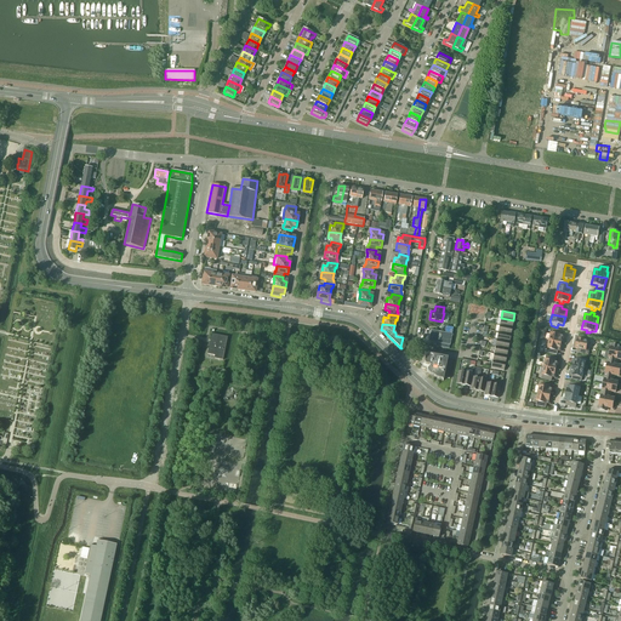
[(431,330),(428,342),(450,346),(453,334),(431,330)]
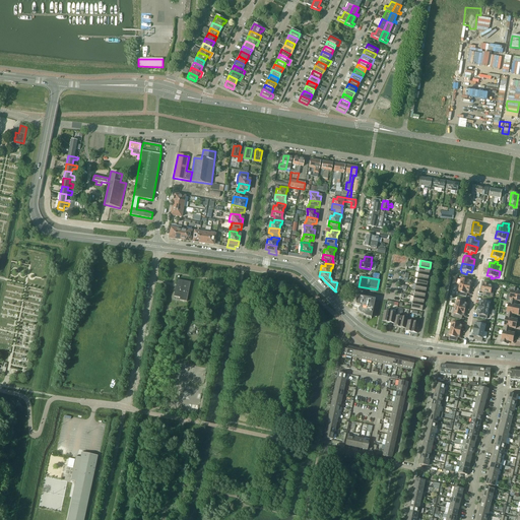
[(470,278),(462,276),(461,279),(460,285),(470,287),(470,284),(471,281),(469,281),(470,278)]
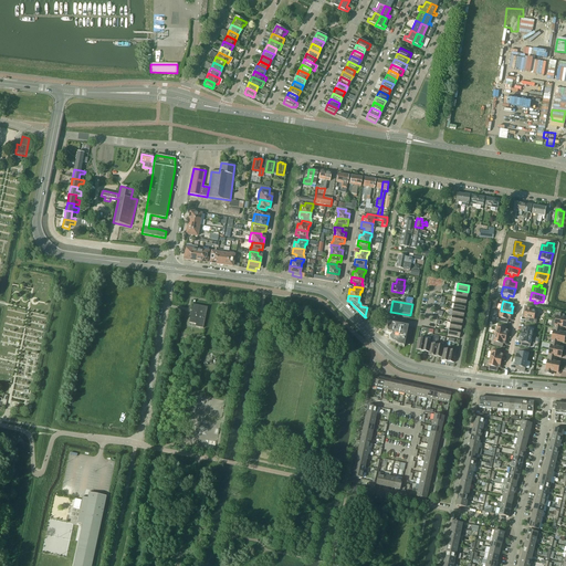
[(208,307),(192,304),(189,323),(196,324),(196,327),(203,328),(208,307)]
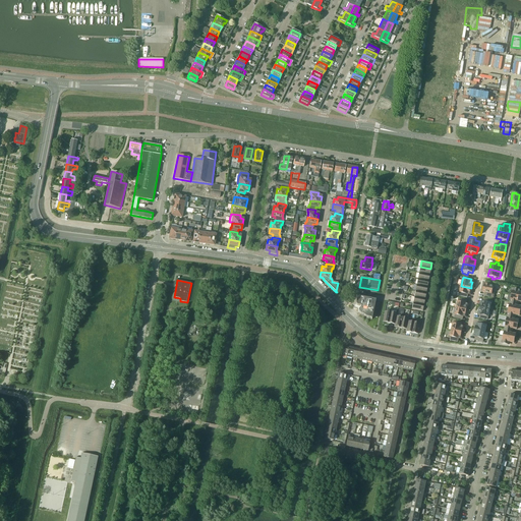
[(495,291),(496,288),(493,287),(494,287),(489,286),(490,284),(485,283),(485,285),(484,285),(482,292),(484,293),(484,296),(493,297),(493,294),(491,294),(493,290),(495,291)]
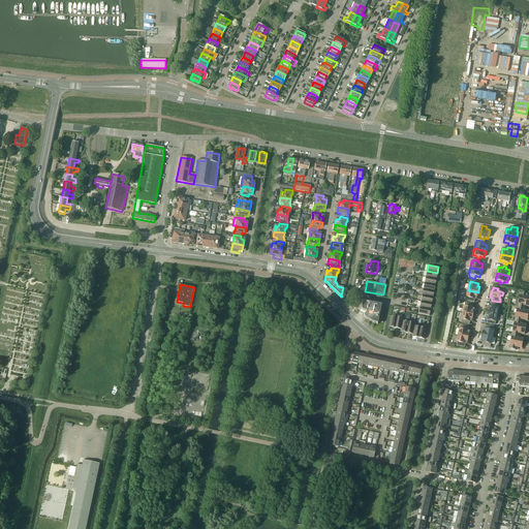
[(477,297),(478,292),(468,290),(466,298),(466,301),(474,302),(475,299),(476,300),(477,297)]
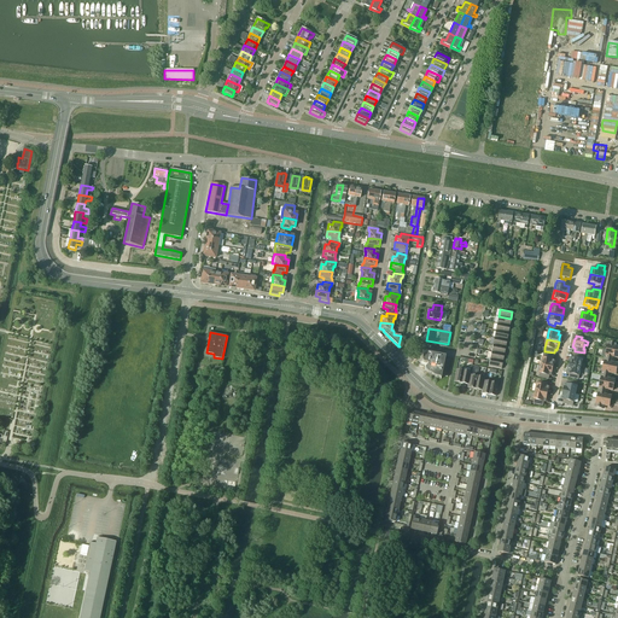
[(617,347),(616,347),(617,344),(608,343),(608,345),(607,350),(617,353),(617,347)]
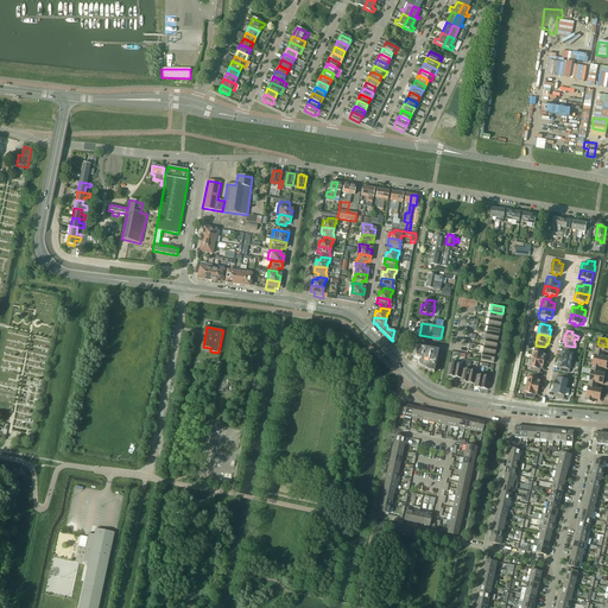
[(438,350),(416,346),(417,348),(416,354),(416,355),(416,356),(417,356),(417,358),(418,358),(422,358),(420,360),(419,361),(418,361),(418,362),(418,363),(419,363),(419,365),(419,366),(420,366),(420,367),(422,367),(424,367),(425,368),(426,369),(428,371),(429,371),(432,372),(434,373),(435,369),(436,371),(441,371),(444,353),(439,352),(438,352),(438,350)]
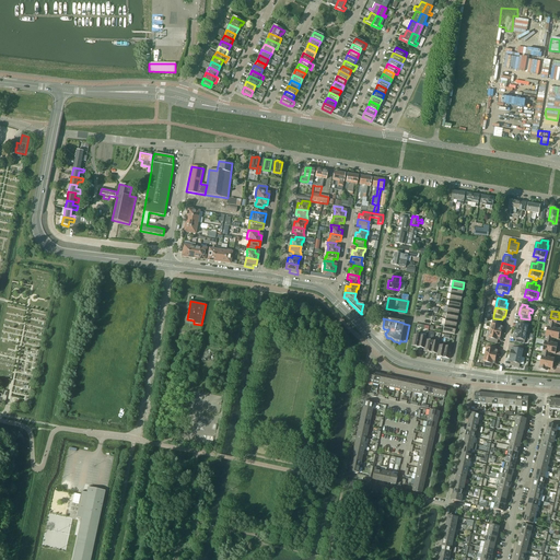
[(501,323),(492,322),(492,325),(491,325),(490,331),(501,334),(502,329),(502,327),(501,326),(501,323)]
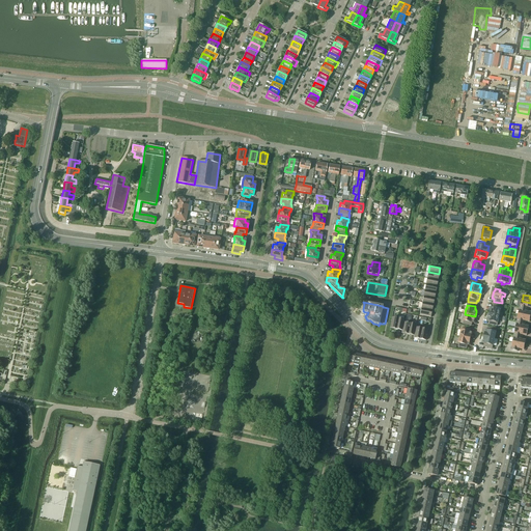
[(499,316),(501,310),(500,310),(501,307),(493,305),(492,308),(491,307),(490,310),(488,314),(499,316)]
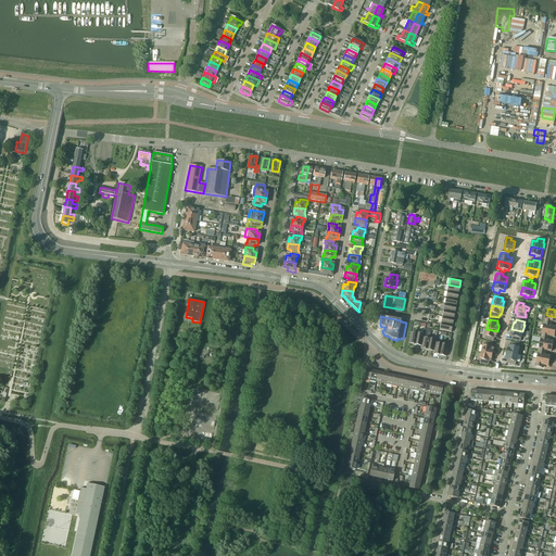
[(555,328),(555,327),(551,327),(552,324),(545,323),(544,325),(543,330),(555,332),(555,328)]
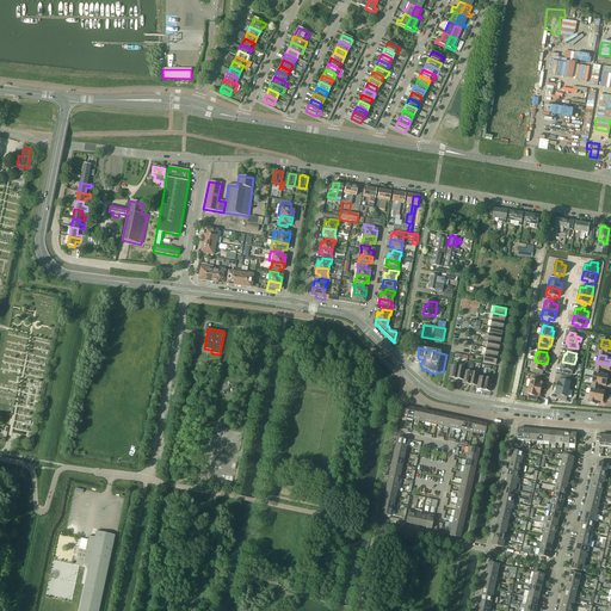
[(497,358),(485,356),(483,363),(495,365),(497,358)]
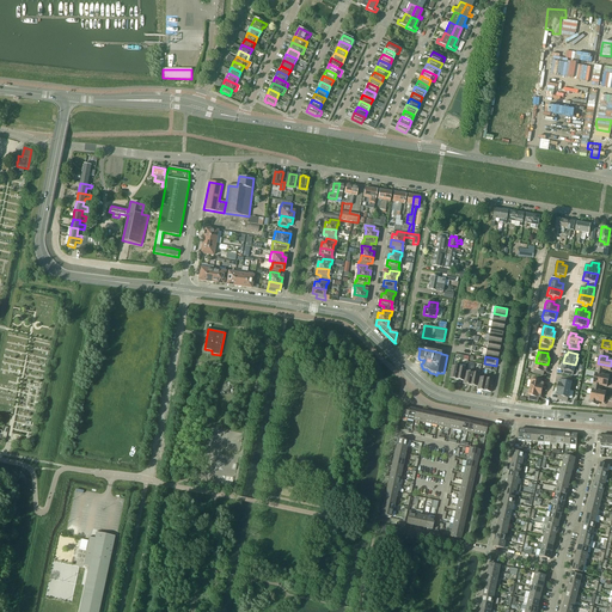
[(546,369),(548,365),(536,362),(534,369),(533,373),(543,375),(544,372),(545,372),(546,369)]
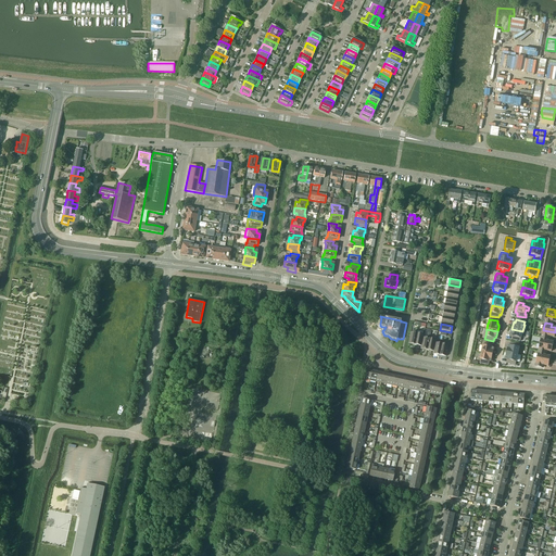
[(521,338),(522,331),(512,329),(512,333),(510,336),(513,337),(512,340),(520,341),(521,338)]
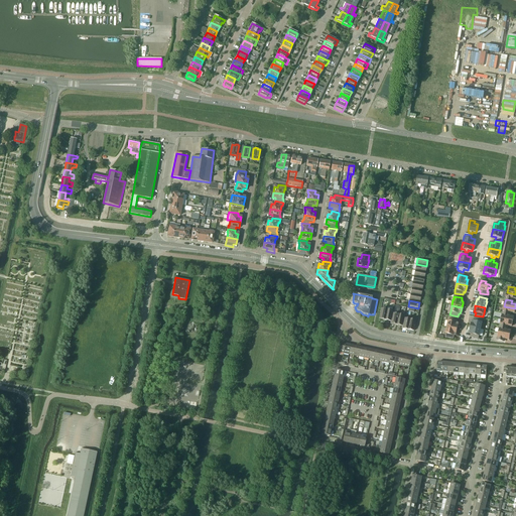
[(387,309),(385,320),(390,321),(391,321),(392,313),(393,313),(393,311),(392,310),(393,308),(387,307),(387,309)]
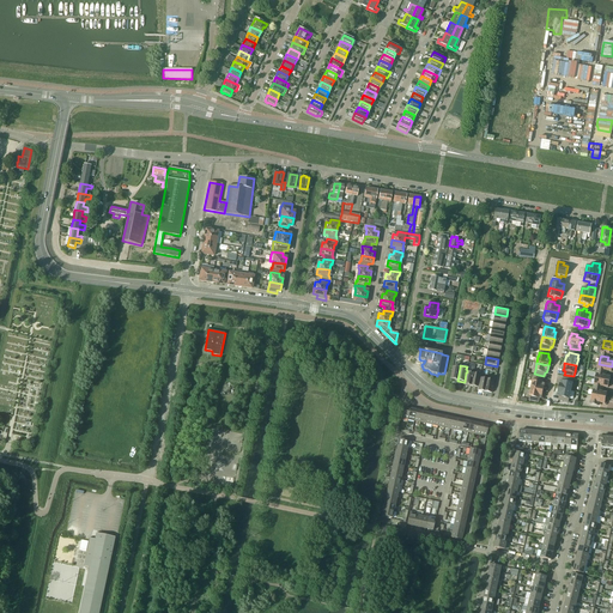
[(460,368),(453,366),(450,378),(457,381),(460,368)]
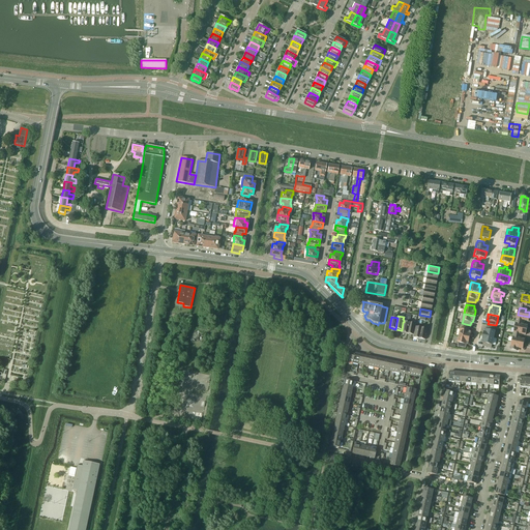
[(527,326),(523,325),(523,323),(517,321),(516,324),(514,328),(526,330),(527,326)]
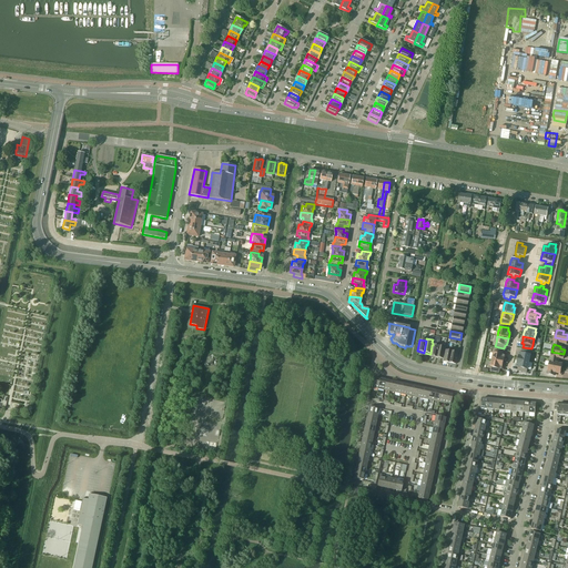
[(438,346),(433,345),(432,345),(430,354),(429,354),(429,356),(436,357),(438,346)]
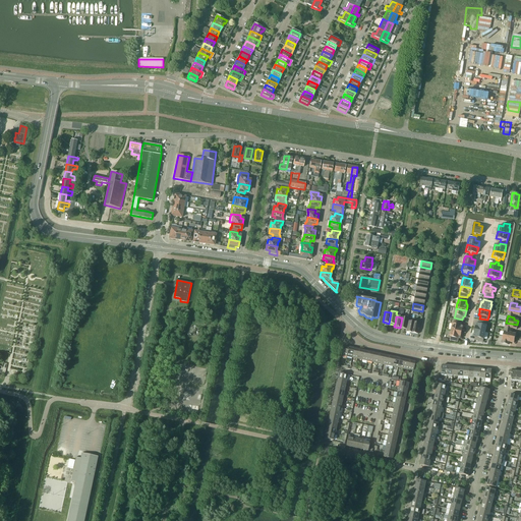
[(408,319),(402,317),(400,328),(406,330),(408,322),(408,319)]
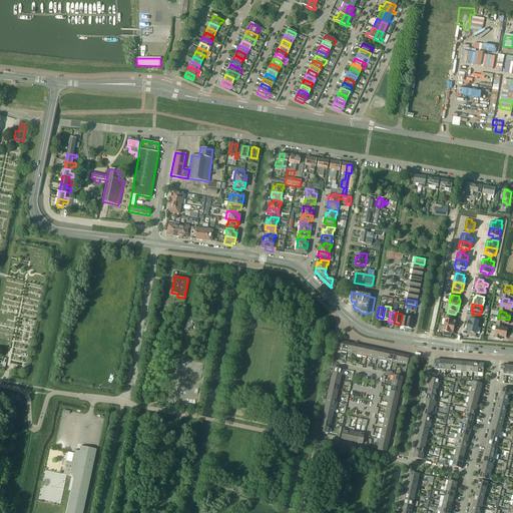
[(455,318),(447,316),(446,319),(444,326),(454,328),(455,324),(456,321),(454,321),(455,318)]
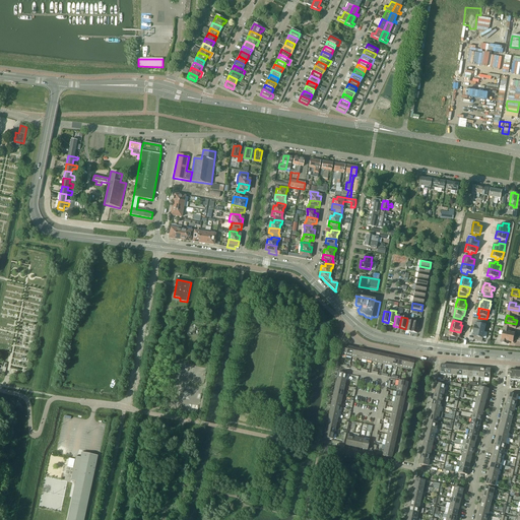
[(412,322),(407,321),(405,329),(404,331),(410,332),(412,322)]
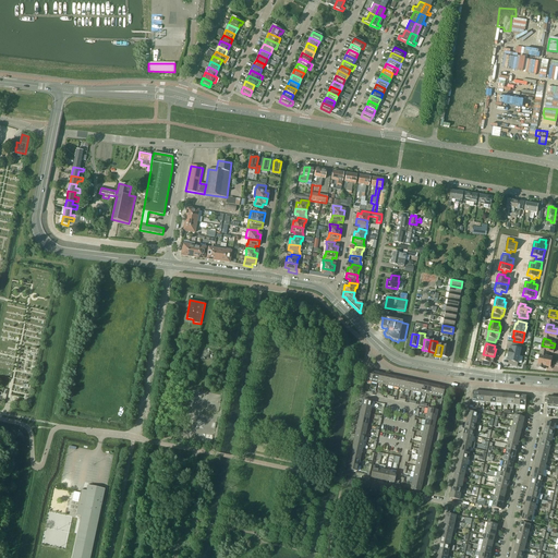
[(520,356),(521,349),(521,346),(512,344),(512,348),(510,347),(510,350),(509,354),(520,356)]
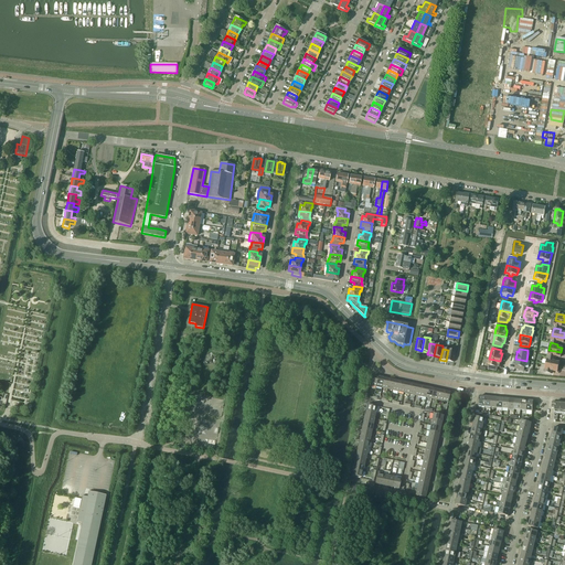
[(456,351),(448,350),(446,361),(454,362),(456,351)]
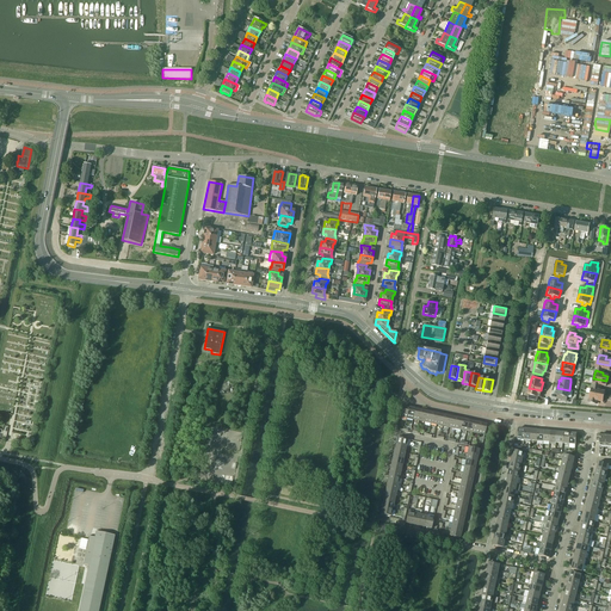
[(605,392),(599,390),(599,388),(592,387),(592,389),(591,389),(591,394),(604,397),(605,392)]
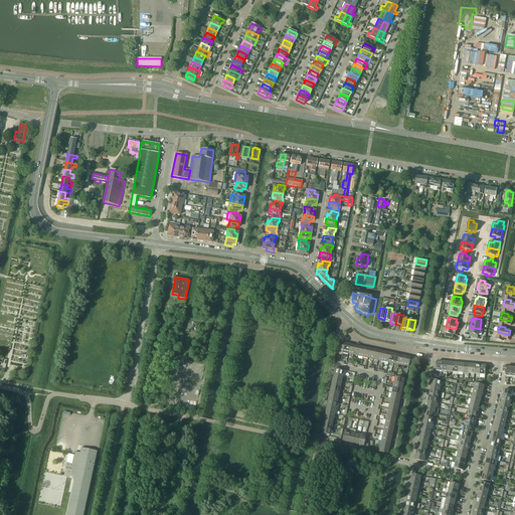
[(455,333),(456,329),(446,327),(445,333),(445,336),(453,338),(453,335),(455,335),(455,333)]
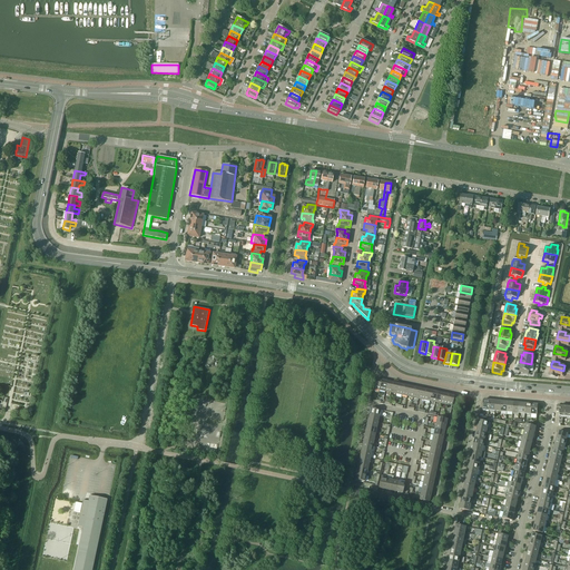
[(529,371),(531,364),(520,362),(519,365),(519,369),(520,369),(519,372),(529,374),(529,371)]
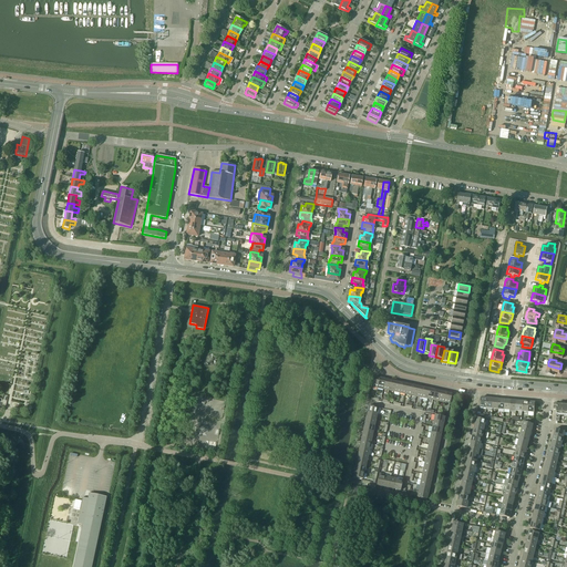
[(559,373),(560,369),(548,366),(547,371),(546,373),(554,375),(554,372),(559,373)]
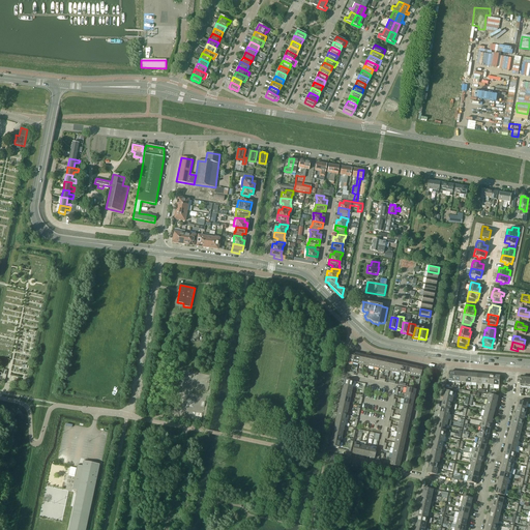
[(529,388),(529,379),(521,378),(521,377),(520,377),(519,377),(518,377),(518,378),(518,383),(521,383),(520,393),(523,393),(523,388),(529,388)]
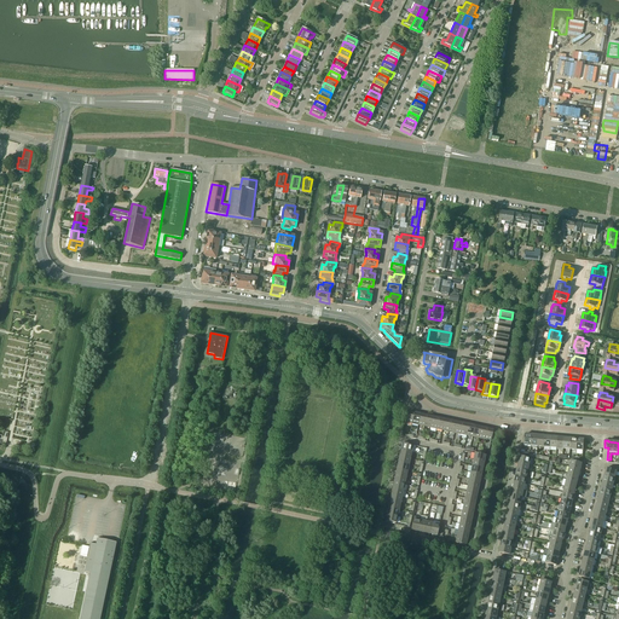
[(606,530),(607,522),(603,522),(594,519),(591,526),(602,528),(606,530)]
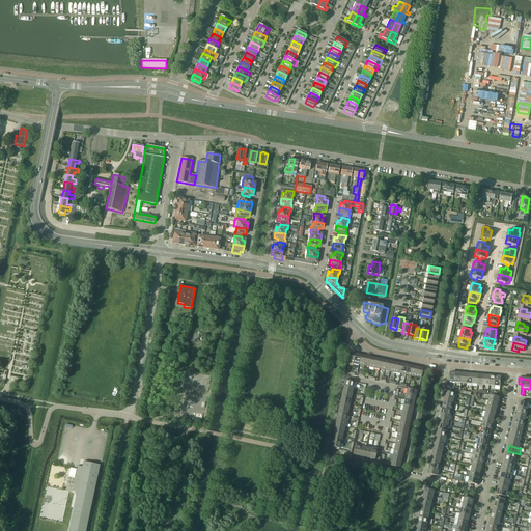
[(85,530),(100,466),(84,463),(82,467),(77,466),(72,491),(77,492),(68,530),(85,530)]
